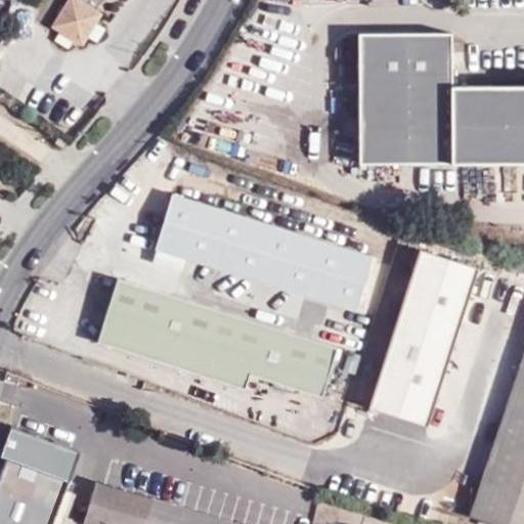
[(77,0),(78,1),(75,0),(71,0),(55,27),(82,44),(100,15),(96,13),(102,5),(106,2),(108,2),(113,3),(118,1),(118,0),(77,0)]
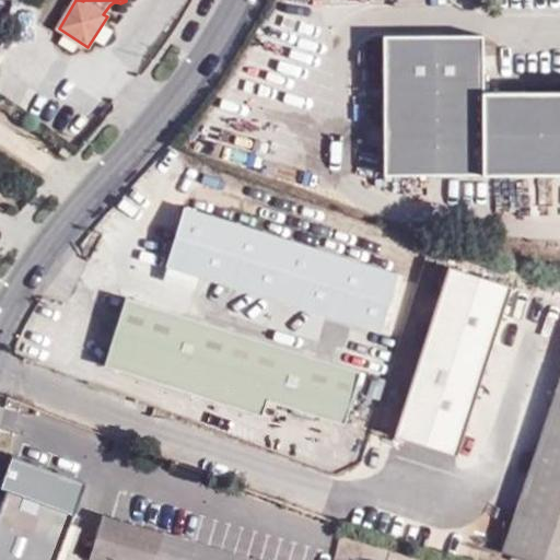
[(485,35),(386,36),(386,176),(559,174),(559,91),(486,92),(485,35)]
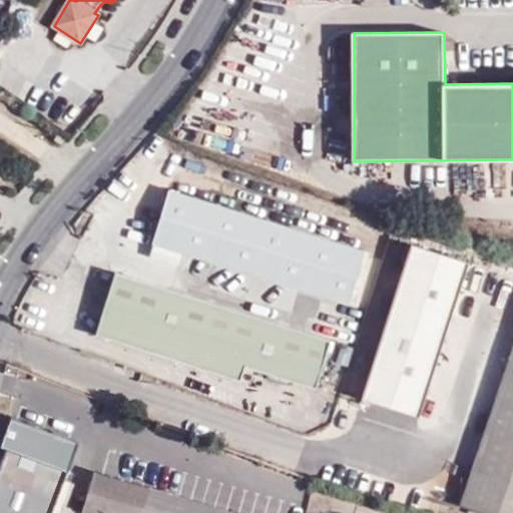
[(184,252),(357,308),(376,255),(169,191),(153,243),(155,243),(151,254),(180,265),(184,252)]
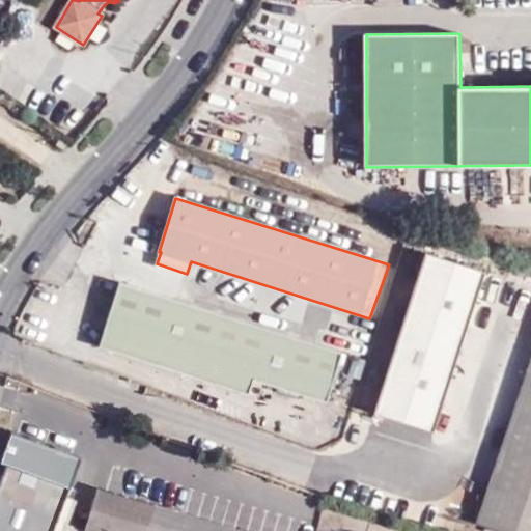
[(485,269),(426,249),(374,408),(435,428),(485,269)]
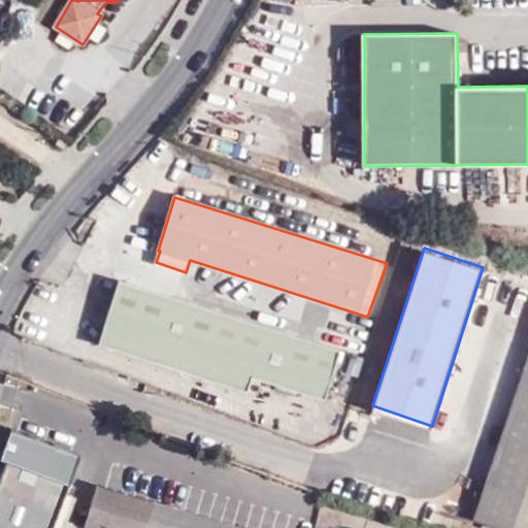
[(341,351),(119,281),(99,345),(249,393),(253,376),(326,400),(341,351)]
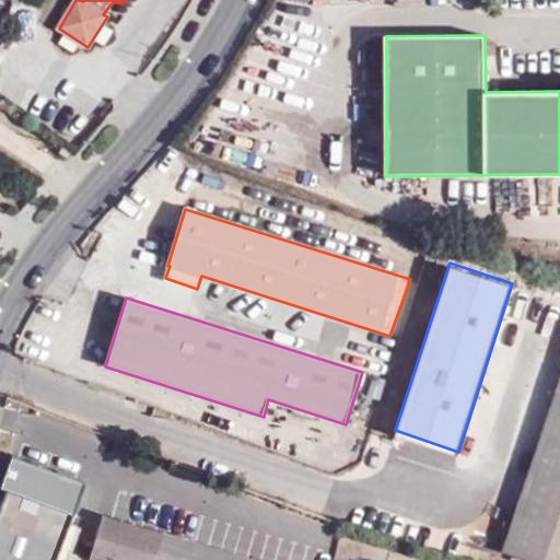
[(392,433),(426,322),(407,315),(372,428),(392,433)]
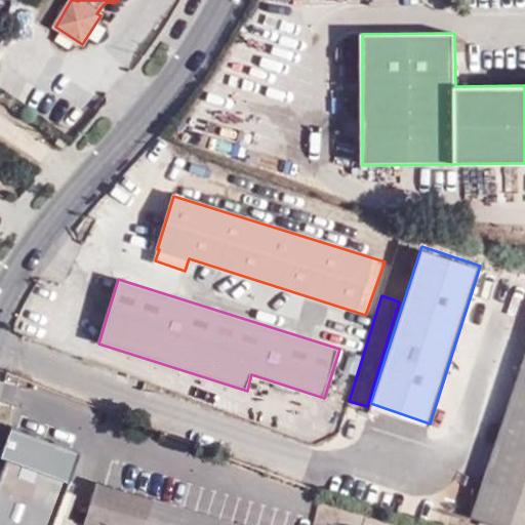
[(524,524),(524,368),(474,519),(494,524),(524,524)]
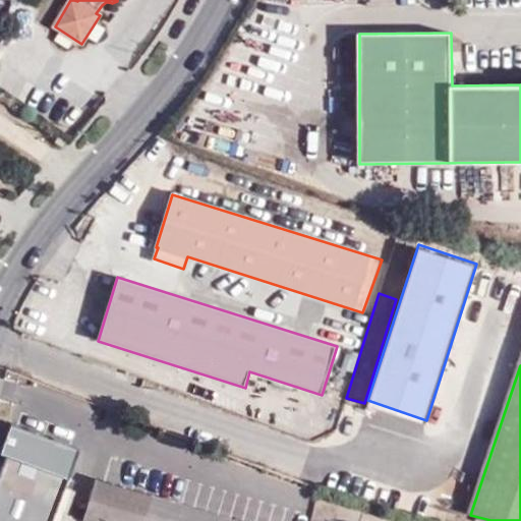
[(30,448),(0,441),(0,491),(60,507),(77,431),(48,424),(44,443),(32,440),(30,448)]
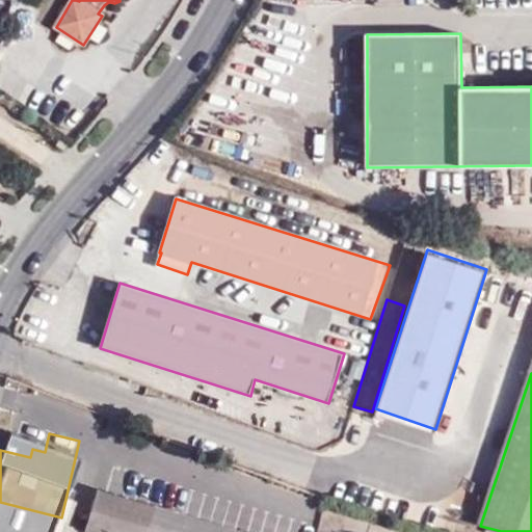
[(0,441),(0,450),(30,457),(32,449),(0,441)]
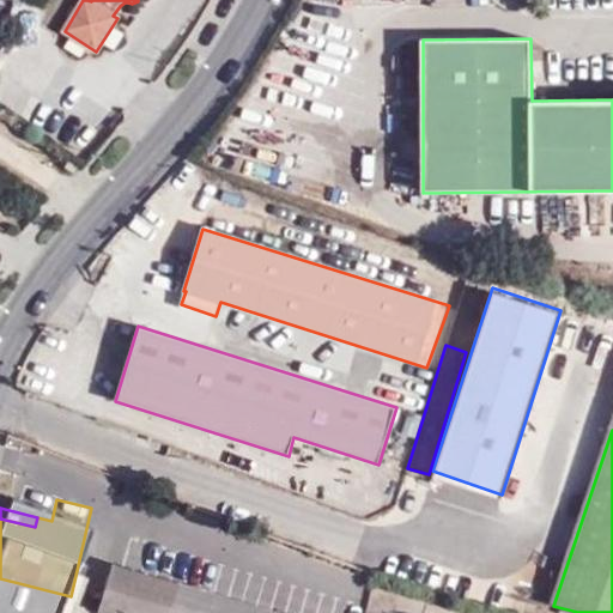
[(138,571),(144,550),(147,538),(132,534),(129,542),(120,540),(113,564),(138,571)]
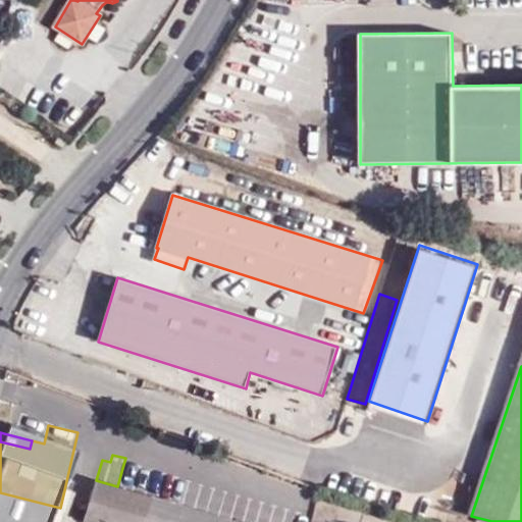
[(238,521),(128,489),(133,471),(122,468),(117,486),(96,480),(84,519),(93,521),(238,521)]
